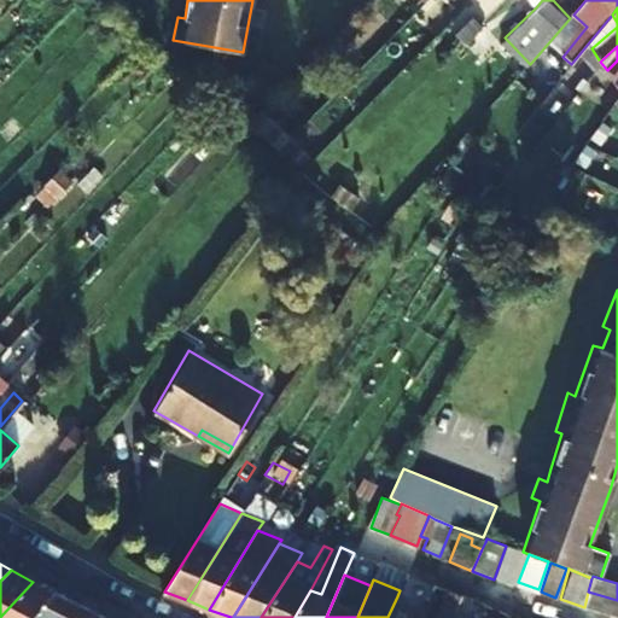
[(33,582),(0,617),(29,617),(51,590),(33,582)]
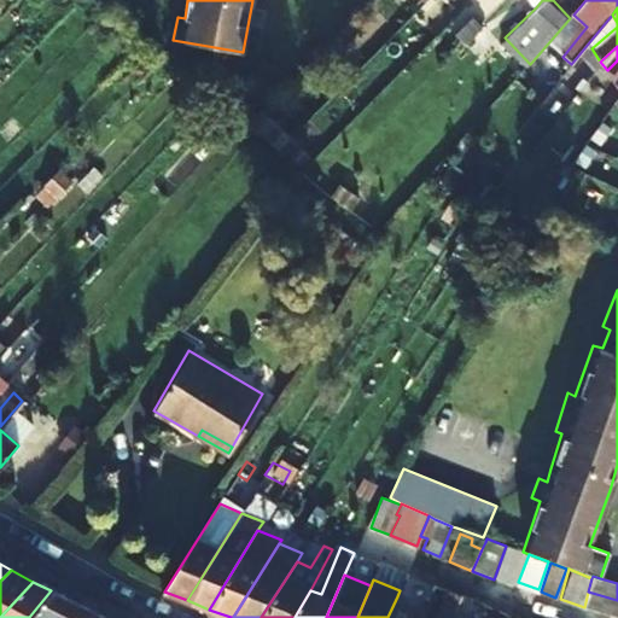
[(86,617),(92,611),(51,590),(29,617),(86,617)]
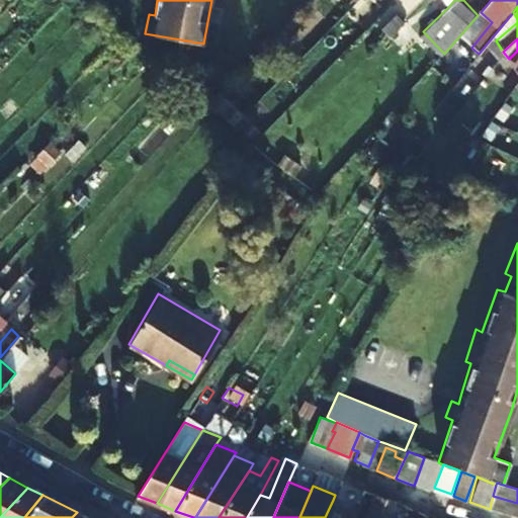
[(378,517),(382,510),(386,500),(374,495),(364,517),(378,517)]
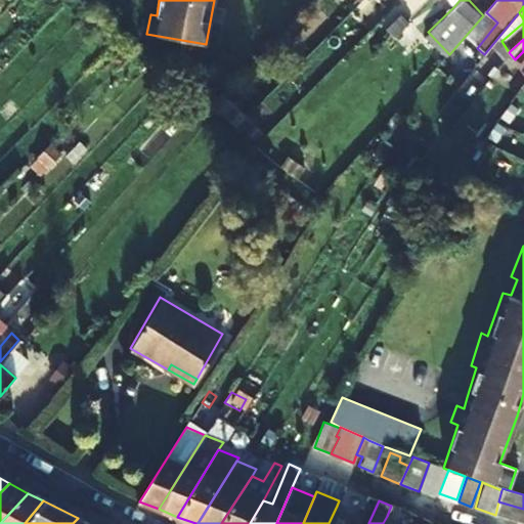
[(523,509),(498,501),(495,515),(523,522),(523,509)]
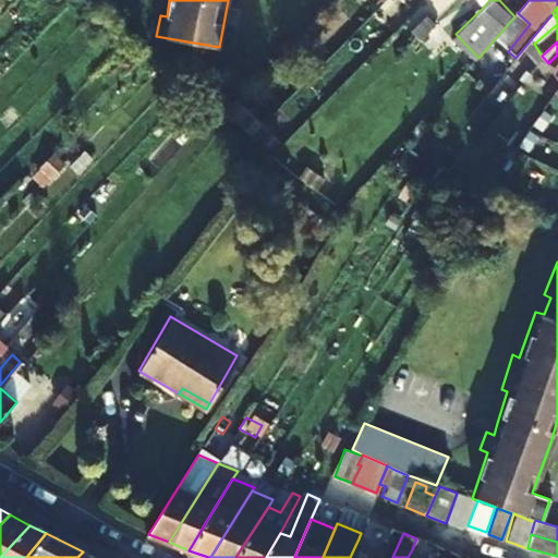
[(350,557),(379,557),(384,549),(359,538),(350,557)]
